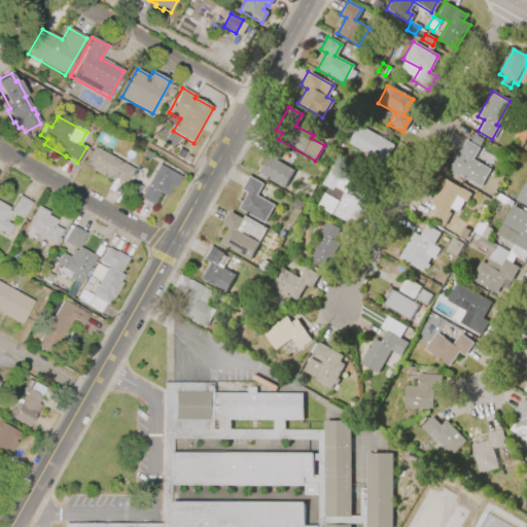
[(526,142),(526,144),(515,139),(525,119),(526,119),(526,142)]
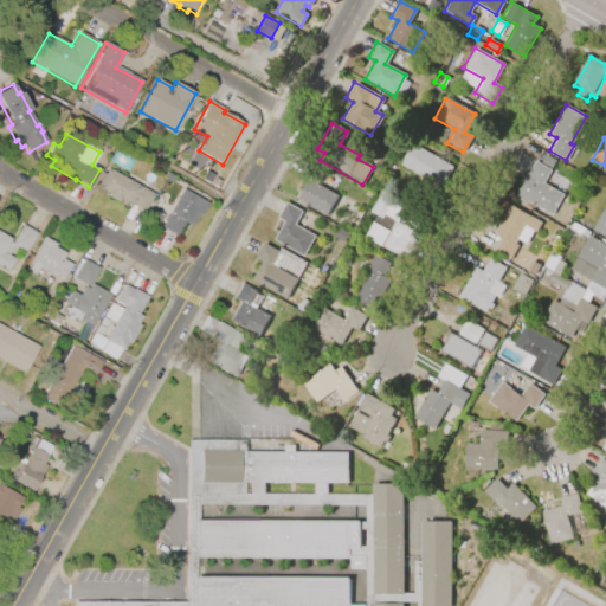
[(410,143),(455,167),(443,188),(399,165),(410,143)]
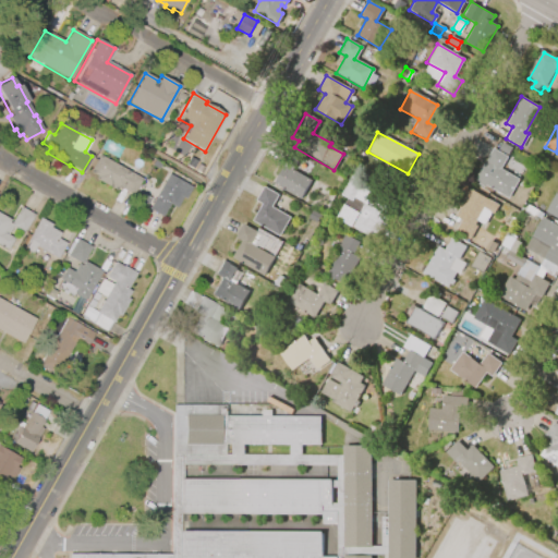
[(507,155),(497,149),(501,143),(511,147),(507,155)]
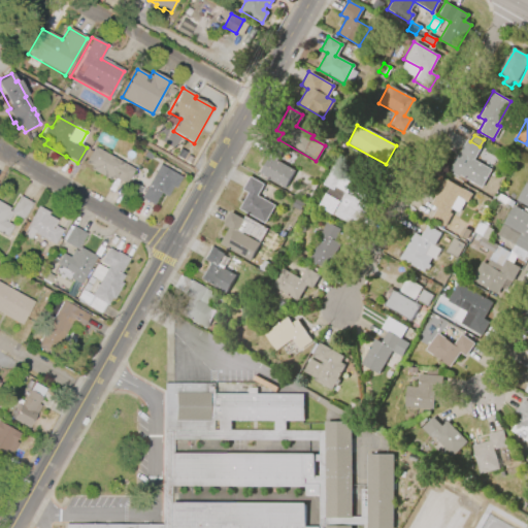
[(491,169),(481,188),(458,175),(458,177),(451,173),(452,172),(449,170),(465,140),(480,149),(473,160),(491,169)]
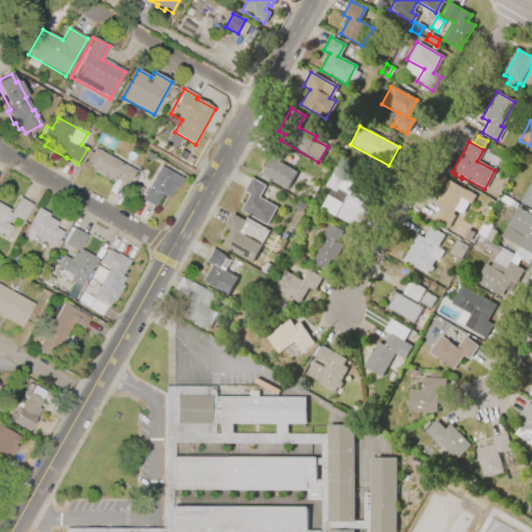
[(286,189),(261,176),(269,159),(263,156),(271,142),(285,150),(278,162),(295,171),(286,189)]
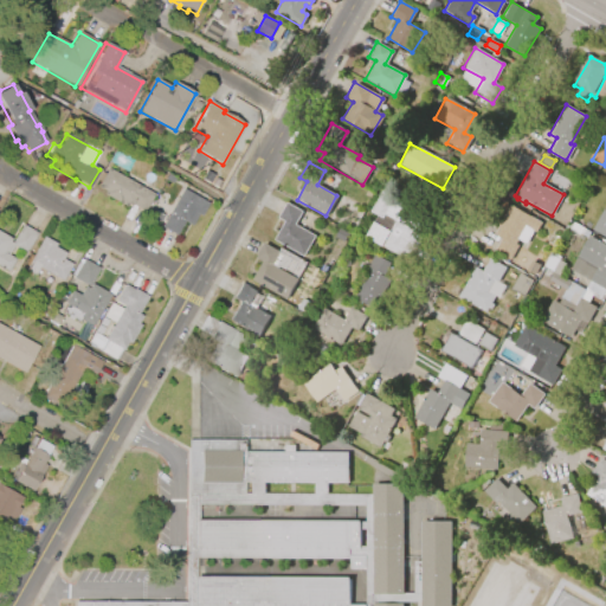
[(143,212),(128,202),(126,207),(103,194),(104,192),(96,187),(107,168),(153,194),(143,212)]
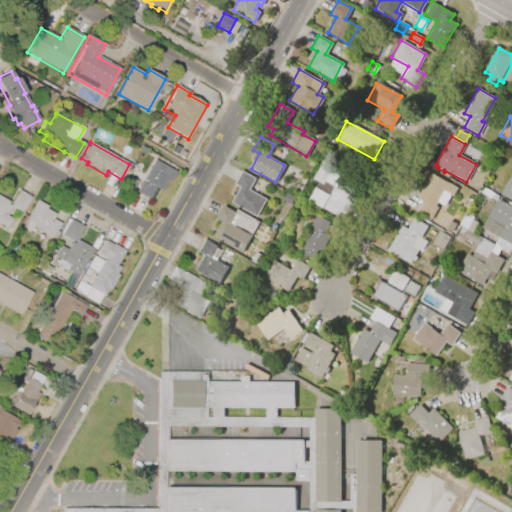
[(135,191),(146,173),(144,172),(148,167),(149,168),(154,160),(175,172),(169,183),(166,181),(161,190),(157,188),(150,201),(135,191)]
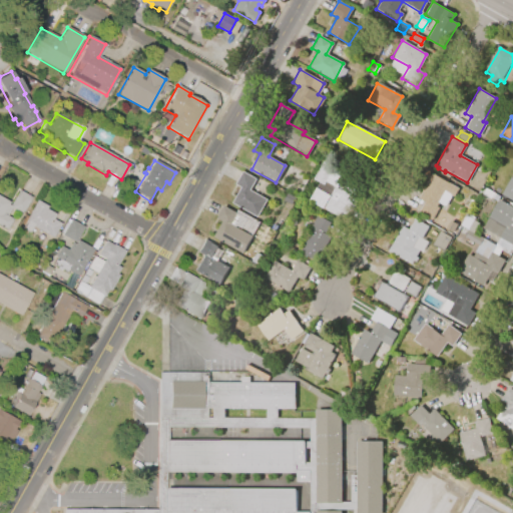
[(314,179),(323,161),(363,182),(343,218),(309,200),(319,182),(314,179)]
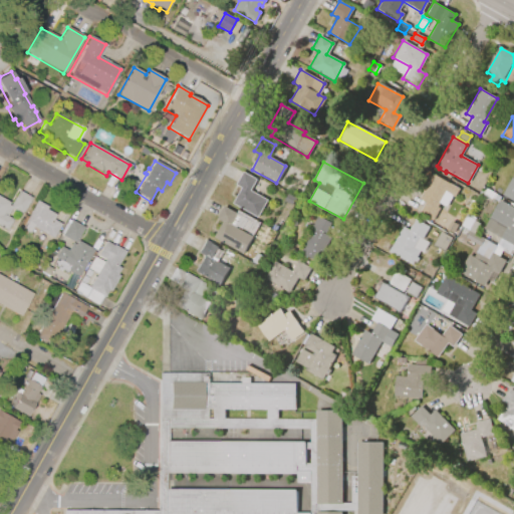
[(266,200),(257,217),(232,204),(241,188),(236,185),(242,173),(255,180),(249,191),(266,200)]
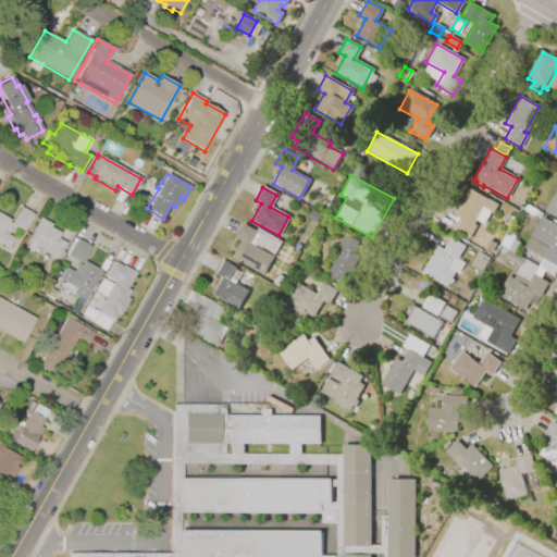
[(453,214),(468,188),(496,205),(492,212),(481,207),(474,219),(483,224),(481,230),(475,226),(468,239),(453,231),(460,219),(453,214)]
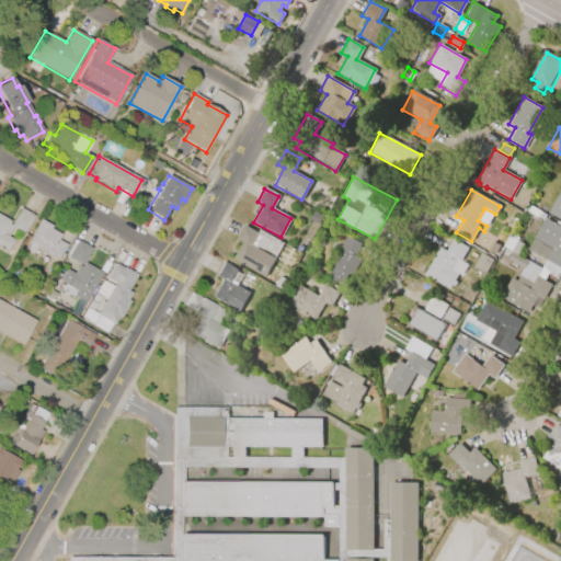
[(140,193),(150,199),(147,206),(137,199),(140,193)]
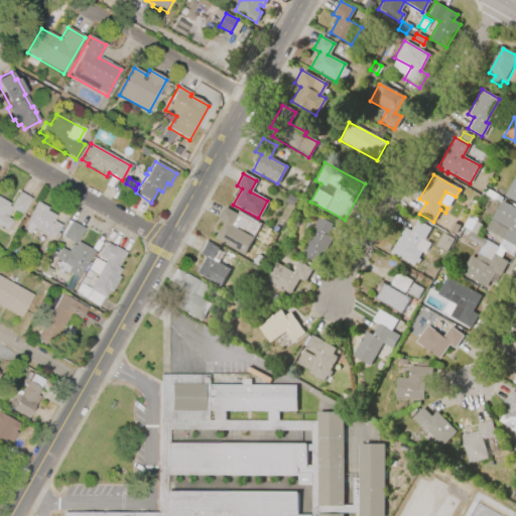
[(515,203),(506,198),(515,179),(515,203)]
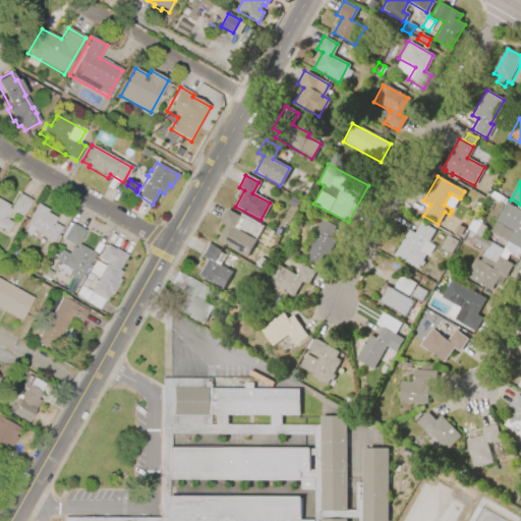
[(509,204),(520,211),(520,256),(519,261),(520,262),(520,269),(516,267),(518,264),(509,257),(507,262),(514,266),(507,279),(502,276),(490,295),(465,281),(467,277),(477,259),(482,263),(490,249),(475,241),(478,236),(476,235),(477,234),(470,230),(475,220),(488,227),(482,238),(493,243),(505,250),(510,243),(493,233),(508,207),(489,195),(493,190),(511,201),(509,204)]
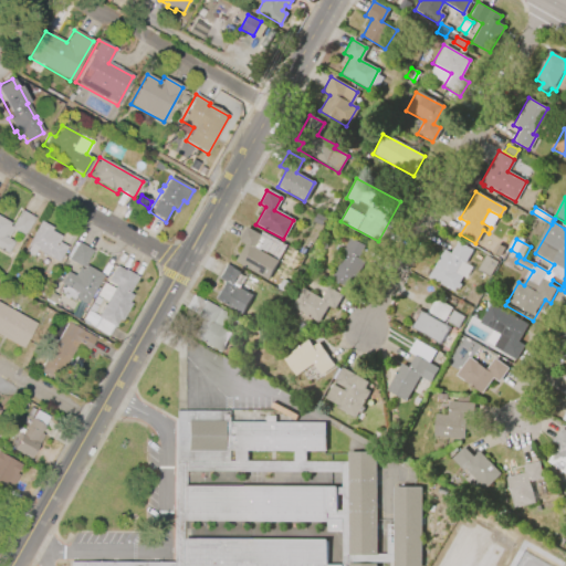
[(13,242),(7,253),(0,249),(0,217),(10,223),(9,226),(10,227),(20,210),(34,218),(23,237),(12,230),(7,238),(13,242)]
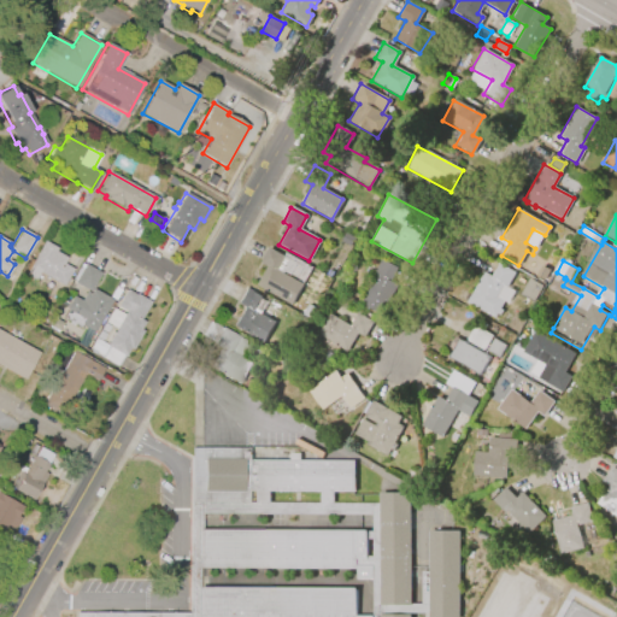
[(350,246),(340,241),(345,233),(354,238),(350,246)]
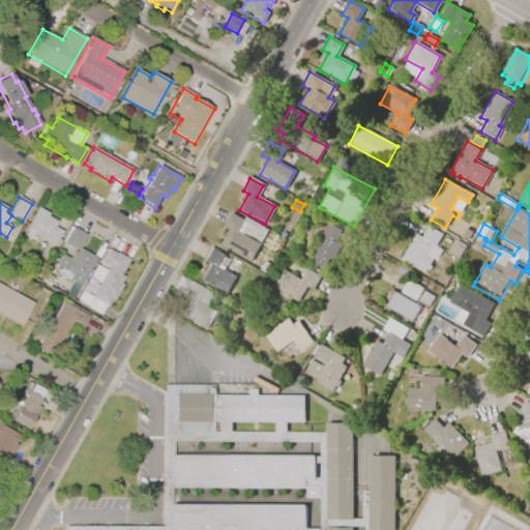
[(62,232),(54,246),(33,235),(30,241),(22,237),(26,229),(37,207),(49,213),(47,216),(57,222),(54,227),(62,232)]
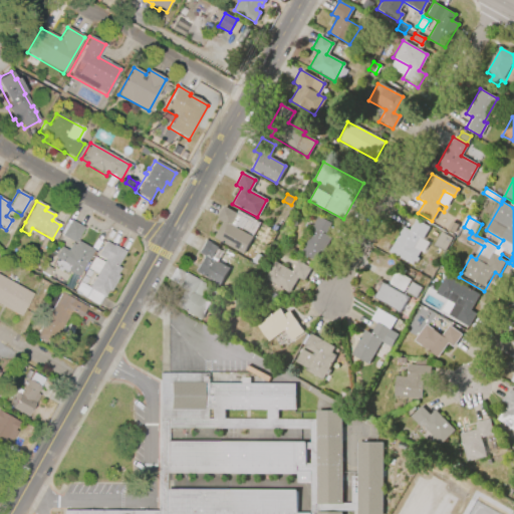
[(242,253),(214,238),(222,222),(217,219),(223,206),(237,213),(230,225),(251,236),(242,253)]
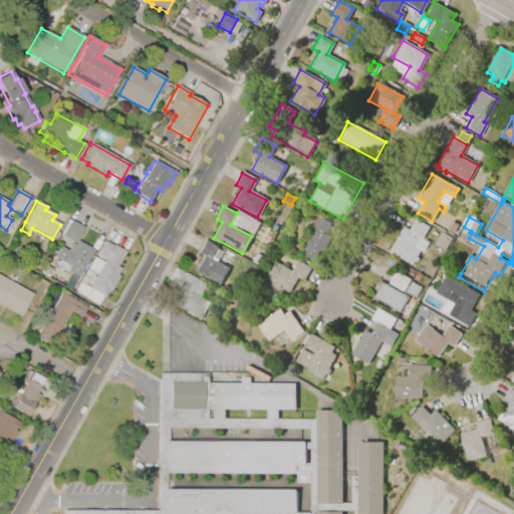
[(299,252),(311,230),(309,229),(316,215),(330,223),(324,234),(330,237),(316,262),(299,252)]
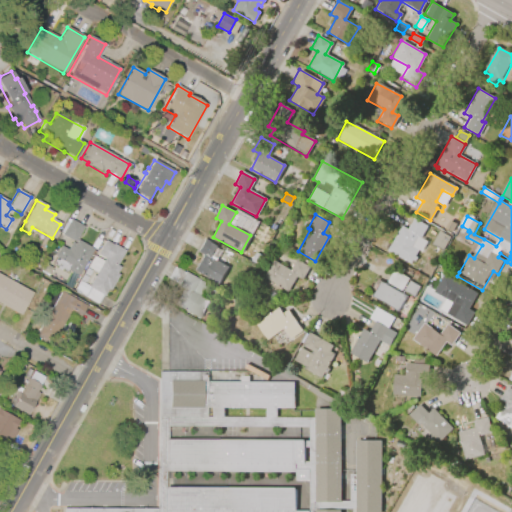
[(410,263),(388,250),(401,226),(407,229),(413,218),(426,225),(419,238),(417,237),(411,247),(418,250),(410,263)]
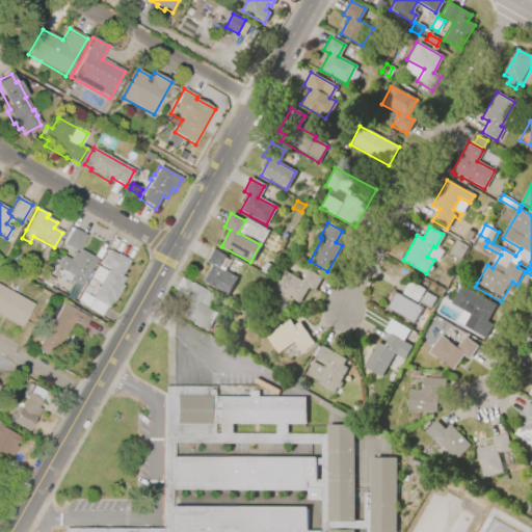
[(87,236),(78,251),(64,244),(74,228),(87,236)]
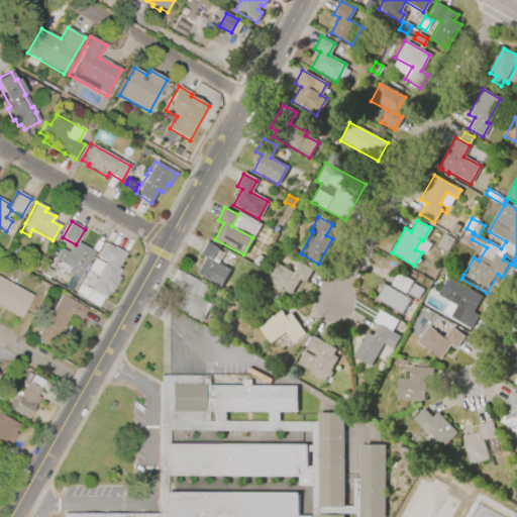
[(448,230),(452,222),(459,226),(455,234),(448,230)]
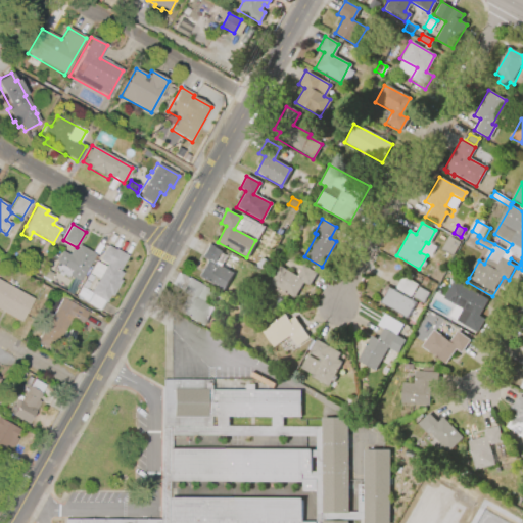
[(440,249),(447,235),(461,242),(453,255),(440,249)]
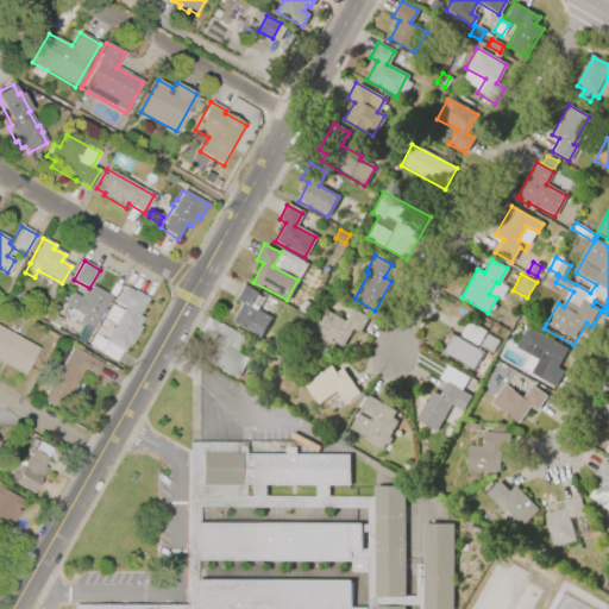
[(258,339),(230,322),(240,303),(233,300),(242,284),(257,294),(250,306),(270,318),(258,339)]
